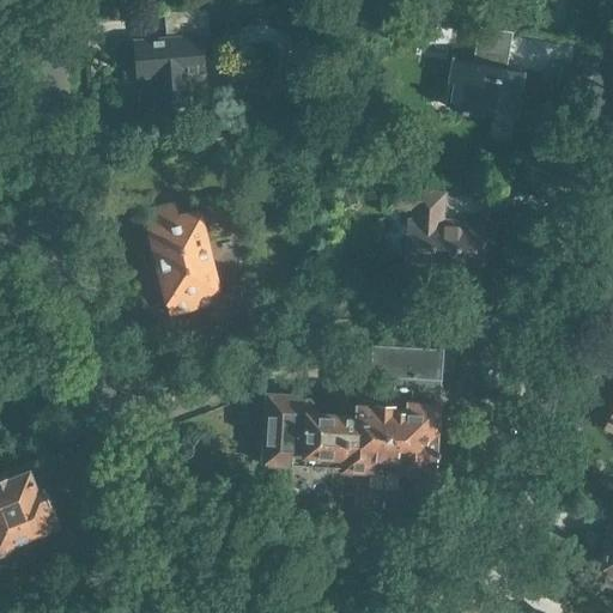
[(523,0),(491,0),(487,24),(520,30),(523,0)]
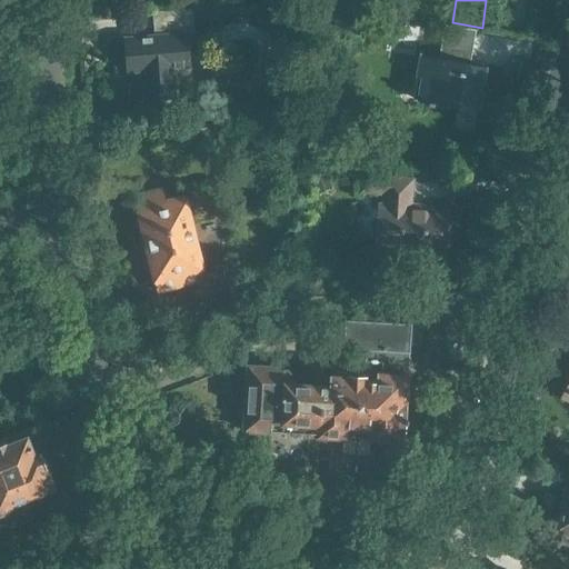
[(192,9),(153,12),(155,38),(125,40),(125,41),(128,41),(130,68),(127,69),(127,71),(143,69),(146,100),(148,100),(148,97),(173,95),(175,98),(177,98),(173,67),(189,66),(189,65),(187,65),(185,37),(195,36),(192,9)]
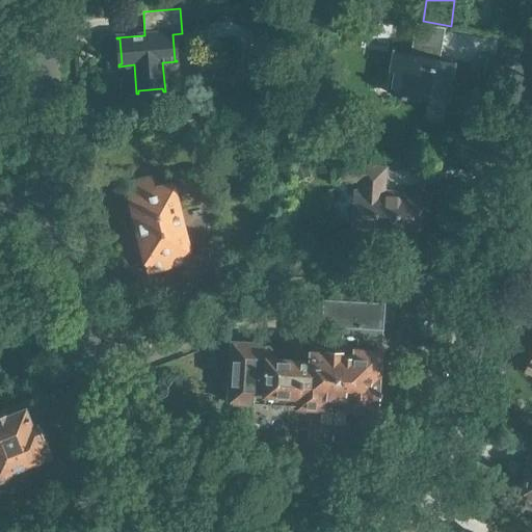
[(394,52),(391,71),(395,71),(391,94),(401,96),(400,98),(405,99),(405,97),(426,100),(428,100),(429,96),(448,100),(449,100),(455,62),(440,60),(430,58),(431,50),(441,52),(445,28),(435,27),(416,23),(411,47),(410,55),(394,52)]
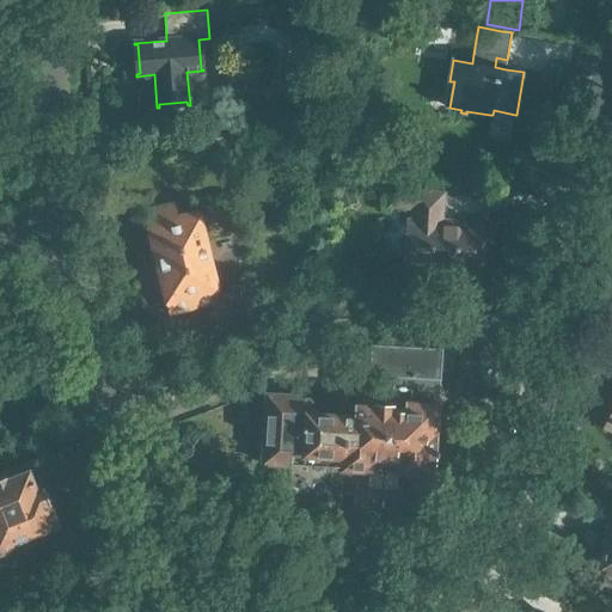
[(390,193),(390,195),(391,196),(391,194),(409,195),(408,209),(415,209),(414,224),(409,224),(407,271),(481,275),(482,261),(485,257),(485,245),(483,242),(483,227),(452,225),(452,227),(442,227),(444,194),(442,194),(442,195),(390,193)]
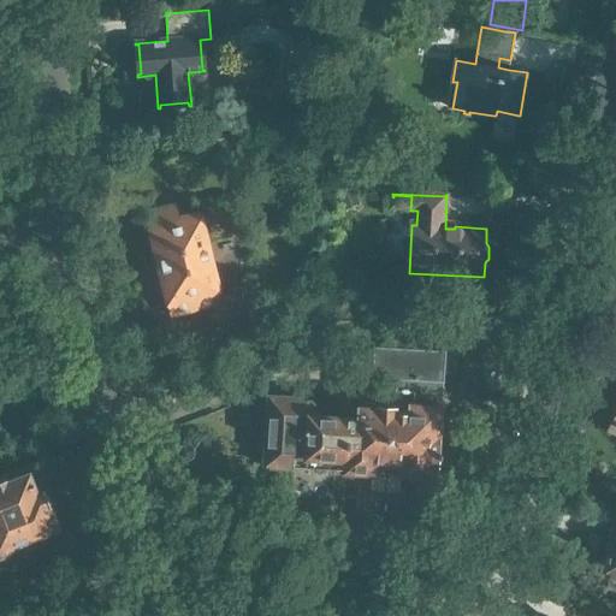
[(176,203),(147,211),(150,226),(153,234),(150,237),(153,246),(157,248),(164,279),(163,284),(164,290),(167,292),(172,313),(221,301),(206,240),(250,229),(244,205),(200,215),(200,214),(179,219),(176,203)]
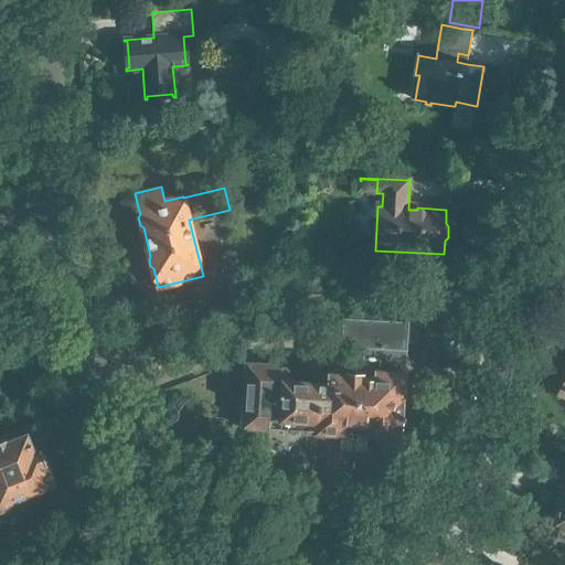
[(349,308),(350,296),(307,294),(306,306),(349,308)]
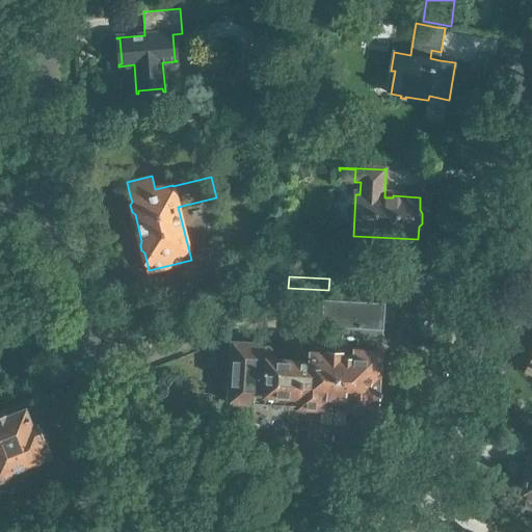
[(367,410),(371,410),(371,402),(379,403),(380,395),(381,395),(382,390),(380,390),(383,350),(372,349),(374,329),(384,330),(387,303),(323,299),(321,325),(342,327),(342,330),(334,330),(333,340),(342,341),(341,352),(325,351),(322,347),(314,347),(311,350),(310,362),(274,360),(275,351),(269,345),(232,342),(230,384),(225,388),(224,396),(229,400),(229,403),(265,405),(265,404),(302,406),(307,410),(314,410),(319,407),(323,407),(323,399),(346,401),(346,409),(350,409),(354,413),(362,414),(367,410)]
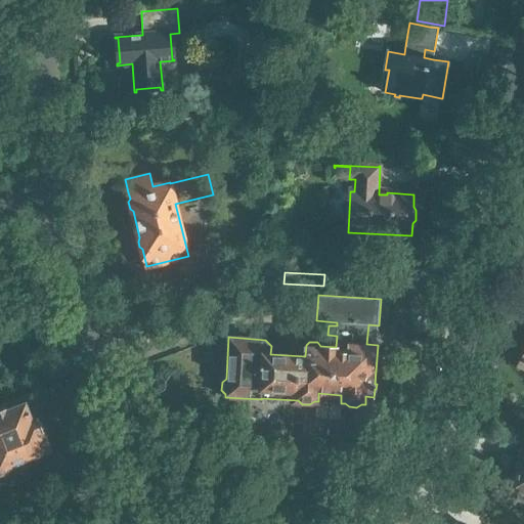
[(30,460),(30,459),(51,450),(38,418),(32,420),(26,402),(0,411),(0,474),(8,471),(11,467),(30,460)]
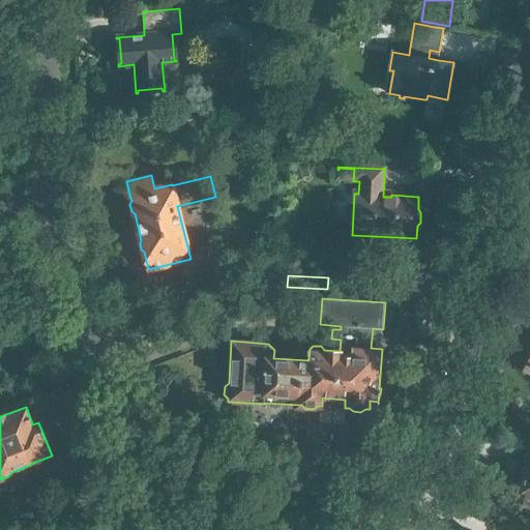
[(525,458),(518,503),(529,505),(529,448),(527,448),(525,458)]
